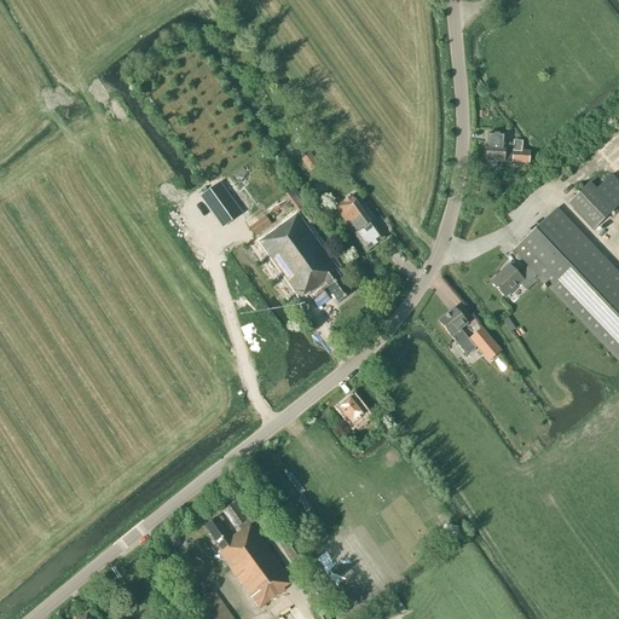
[(510,163),(512,145),(504,144),(505,136),(489,134),(487,146),(486,162),(504,163),(510,163)]
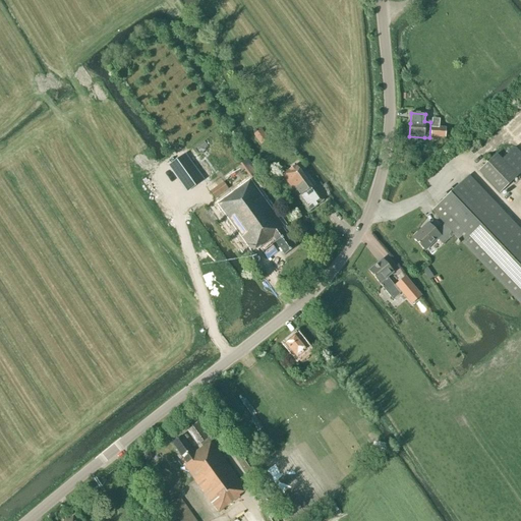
[(446,138),(446,128),(439,127),(440,120),(431,120),(430,137),(446,138)]
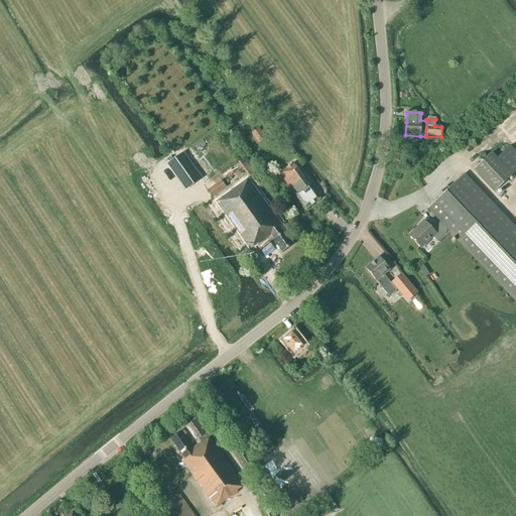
[(258,144),(265,139),(259,129),(251,133),(258,144)]
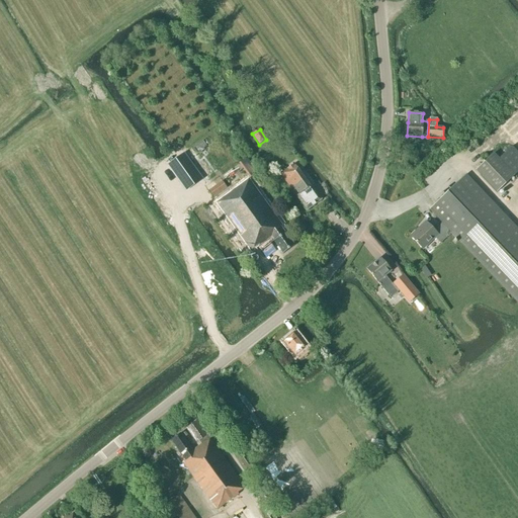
[(201,178),(183,154),(168,165),(185,189),(201,178)]
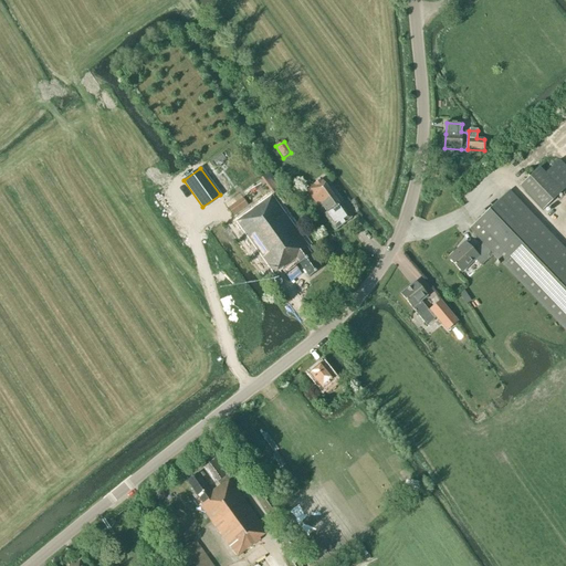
[(543,210),(563,192),(540,168),(520,187),(543,210)]
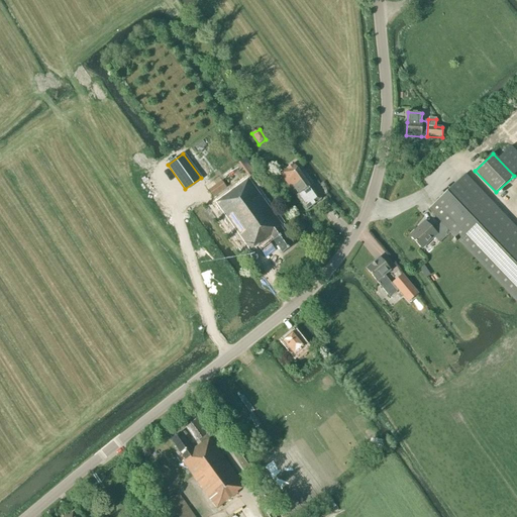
[(310,187),(294,164),(280,174),(306,211),(320,200),(311,186),(310,187)]
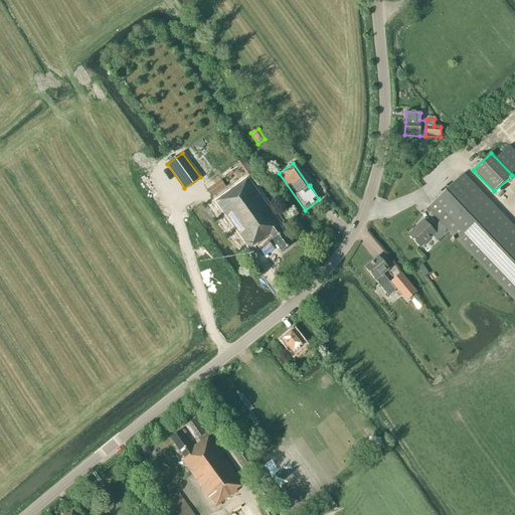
[(211,196),(223,188),(225,186),(217,175),(203,185),(211,196)]
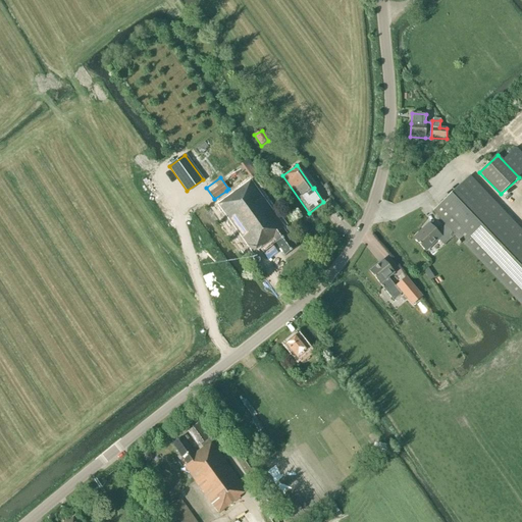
[(521,305),(521,230),(471,177),(434,212),(447,224),(437,232),(429,224),(414,239),(426,252),(438,240),(444,246),(456,235),(521,305)]
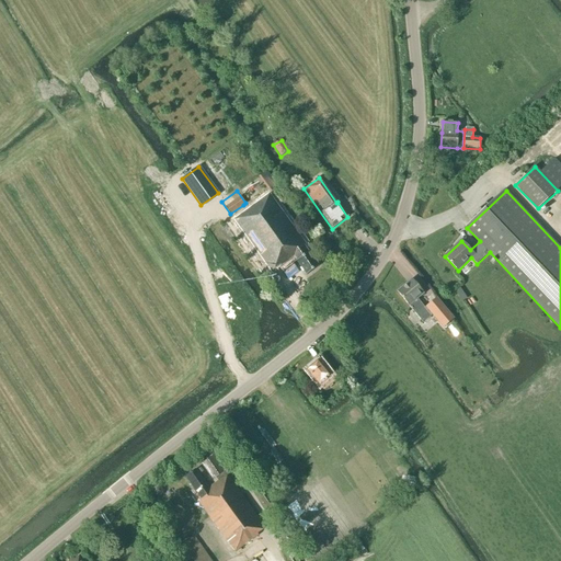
[(557,231),(560,226),(560,195),(559,192),(538,210),(557,231)]
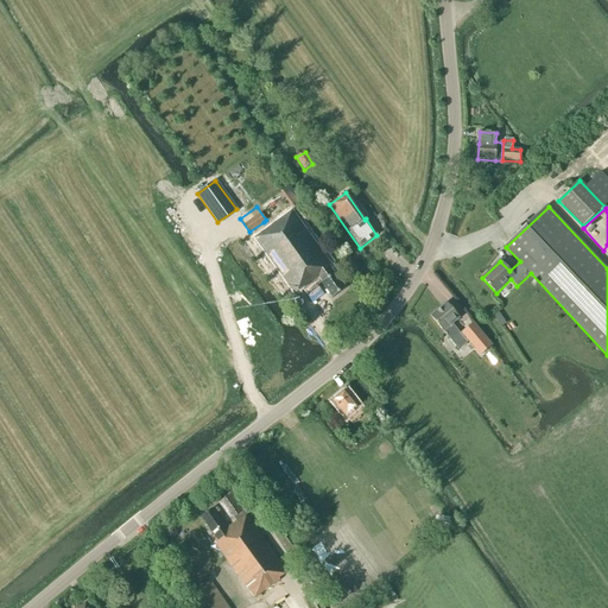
[(346,289),(330,267),(331,266),(292,210),(253,239),(293,295),(303,287),(304,289),(318,279),(333,298),(346,289)]
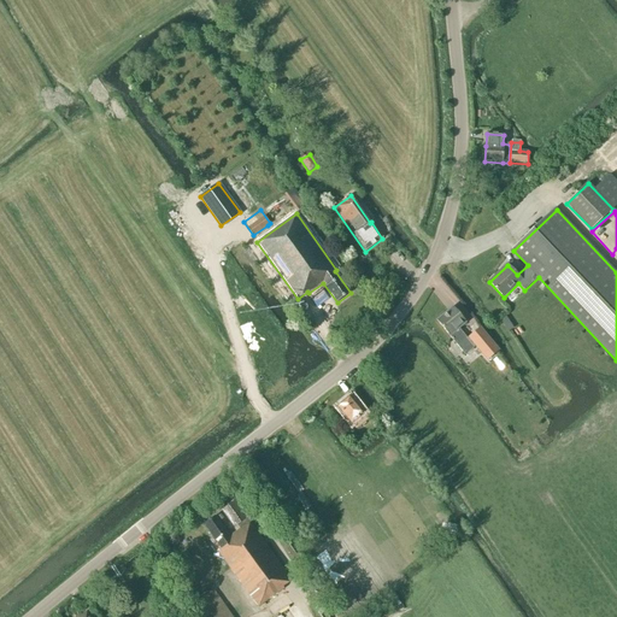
[(460,333),(458,329),(466,323),(453,307),(436,321),(450,336),(452,340),(464,356),(472,348),(466,340),(472,336),(466,328),(460,333)]
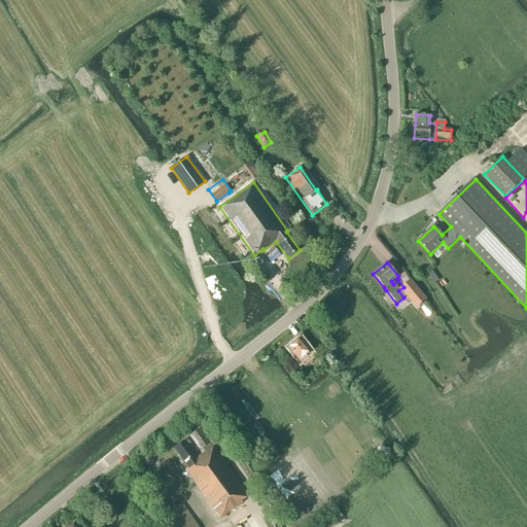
[(433,271),(428,275),(434,284),(440,280),(433,271)]
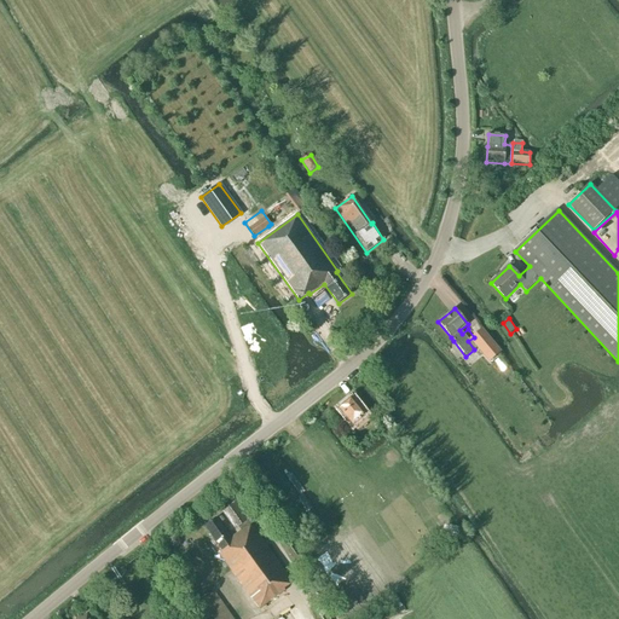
[(451,357),(456,353),(450,346),(445,350),(451,357)]
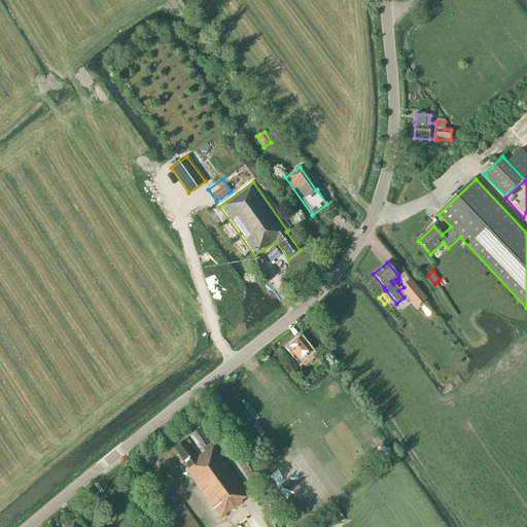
[(417,321),(410,312),(406,307),(395,314),(399,319),(401,318),(409,327),(417,321)]
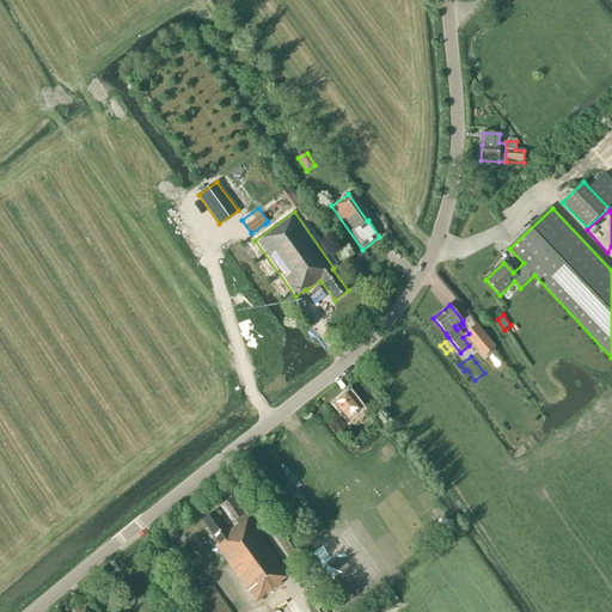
[(354,426),(366,416),(361,410),(348,395),(336,404),(349,421),(349,420),(354,426)]
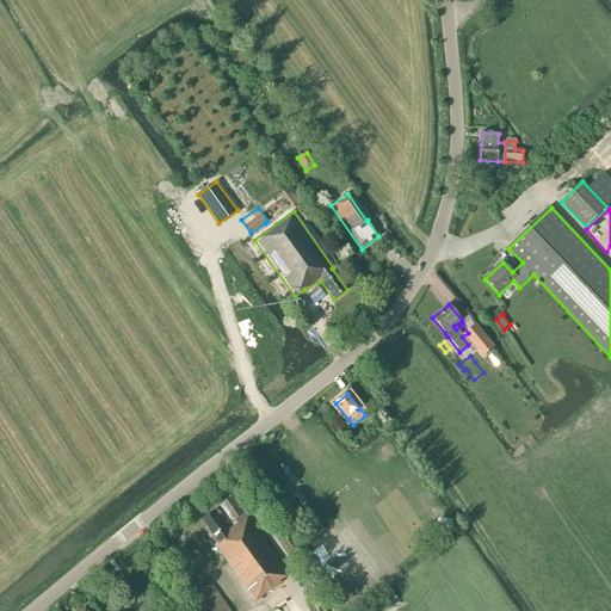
[(289,575),(233,498),(221,506),(232,522),(234,520),(238,525),(228,532),(214,512),(202,520),(220,544),(216,547),(255,602),(282,584),(281,581),(289,575)]
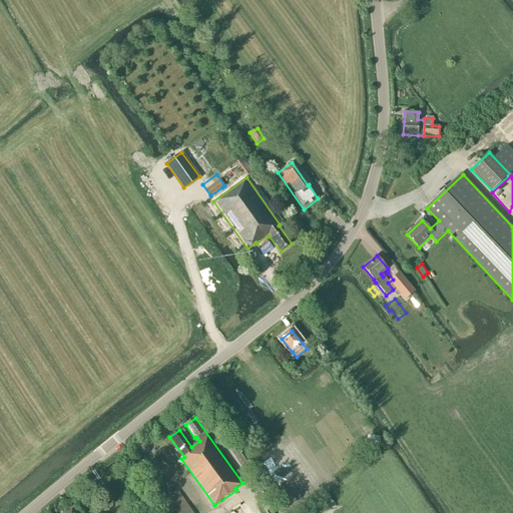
[(246,468),(251,464),(242,451),(237,455),(246,468)]
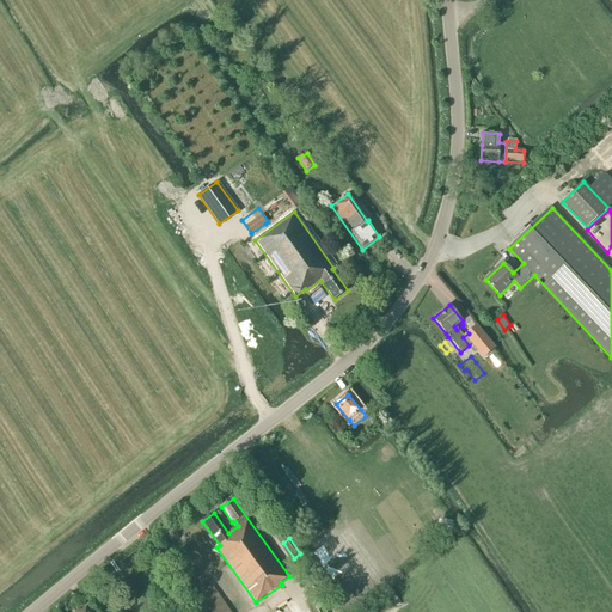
[(231,611),(222,600),(212,586),(190,601),(196,609),(193,611),(231,611)]
